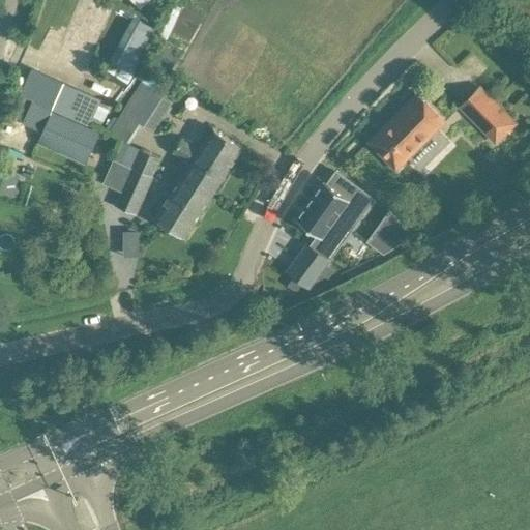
[(125,86),(133,75),(112,62),(105,74),(125,86)]
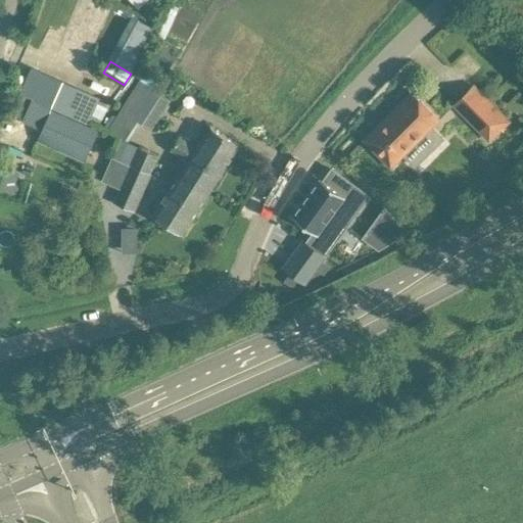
[(88,93),(62,82),(44,74),(19,128),(40,136),(32,155),(81,177),(103,125),(79,113),(88,93)]
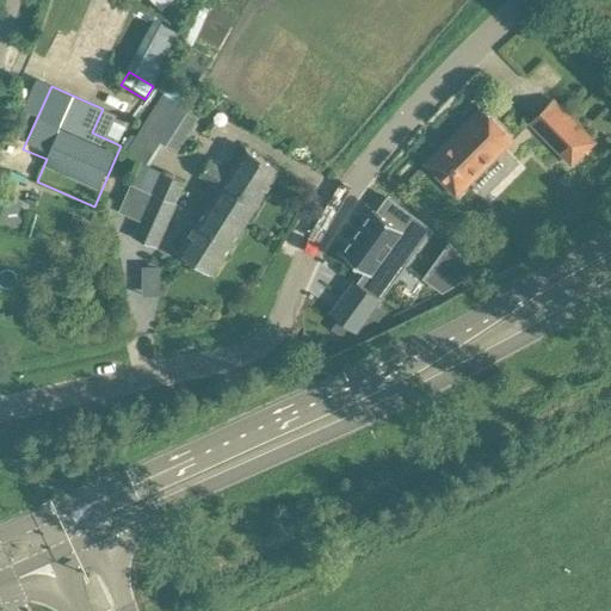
[(167,97),(147,129),(170,142),(189,110),(167,97)]
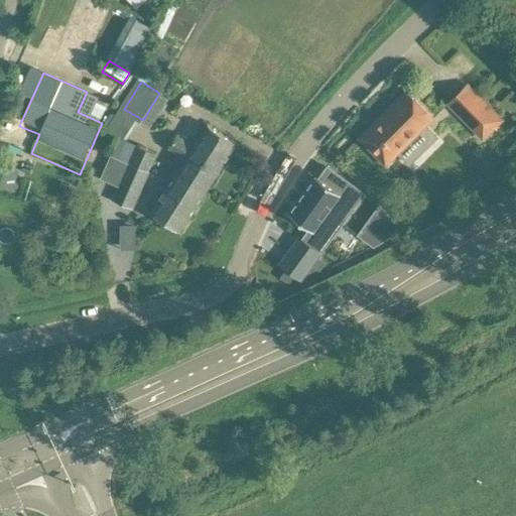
[(467,84),(448,102),(455,109),(483,138),(502,119),(473,90),(473,91),(467,84)]
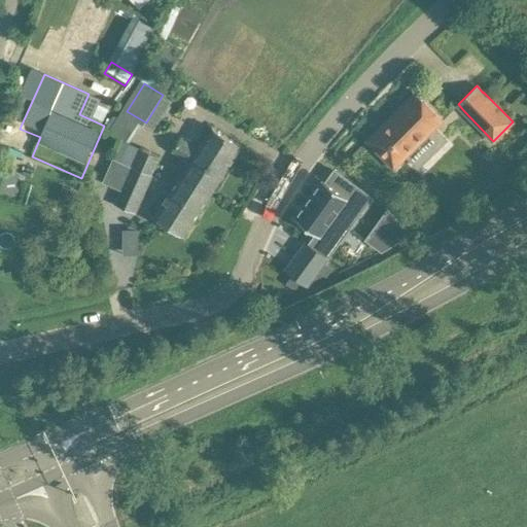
[(443,119),(429,106),(415,92),(391,116),(366,140),(394,168),(418,144),(443,119)]
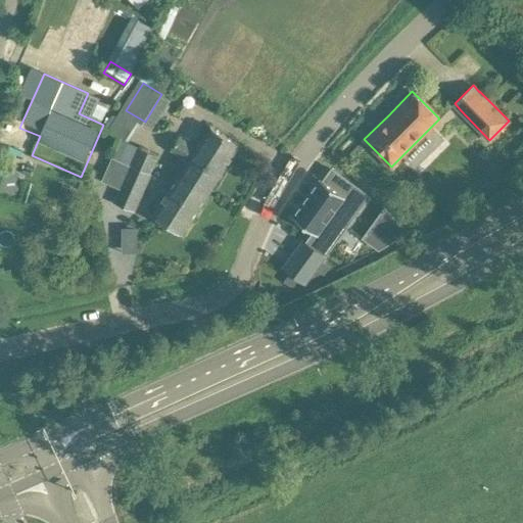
[(239,144),(223,133),(210,126),(196,147),(181,136),(172,150),(182,156),(178,162),(184,167),(177,177),(206,196),(239,144)]
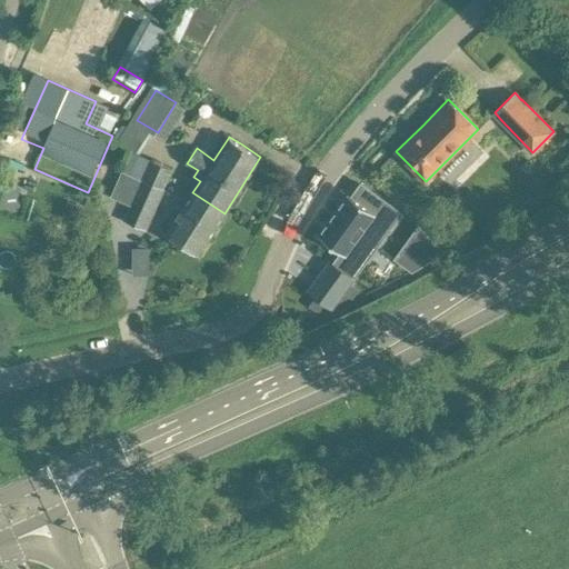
[(130,152),(121,172),(162,190),(171,170),(138,156),(130,152)]
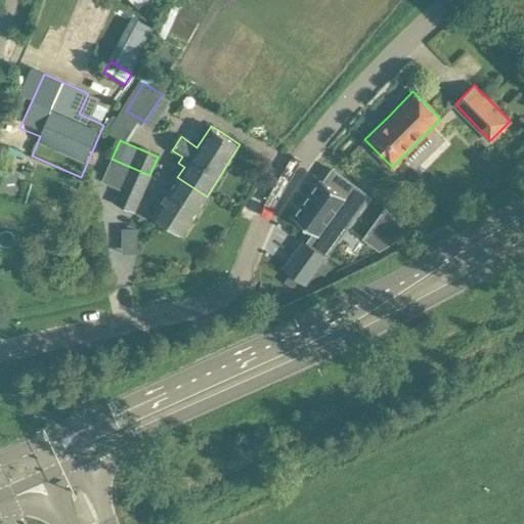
[(150,176),(149,175),(112,159),(100,183),(119,190),(140,200),(150,176)]
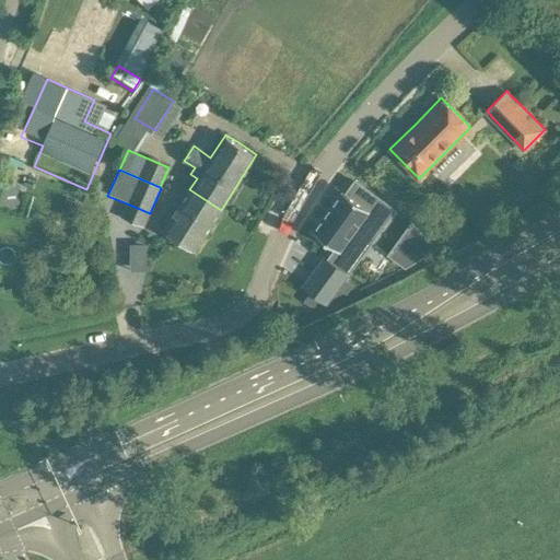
[(325,256),(303,287),(325,303),(326,304),(328,302),(394,209),(356,181),(347,193),(342,190),(313,231),(336,247),(328,258),(325,256)]
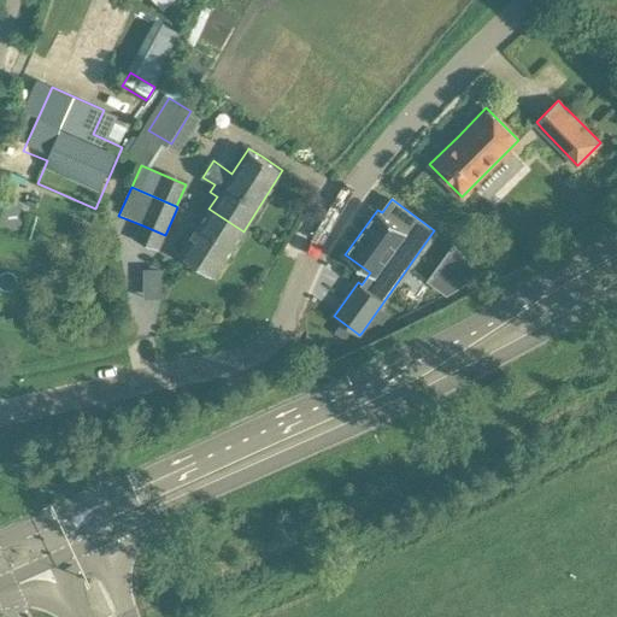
[(216,275),(244,231),(209,209),(194,233),(181,253),(216,275)]
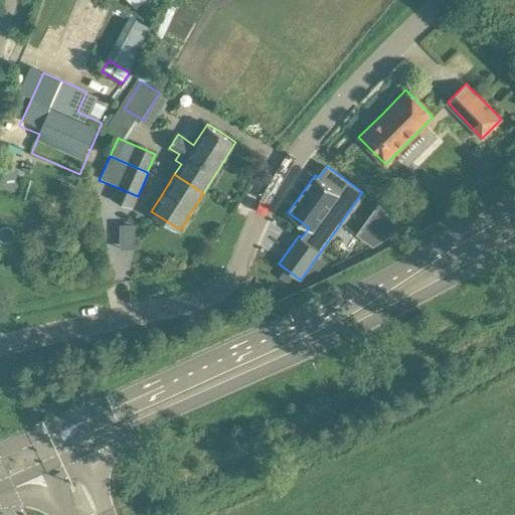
[(405,225),(414,216),(397,198),(388,207),(405,225)]
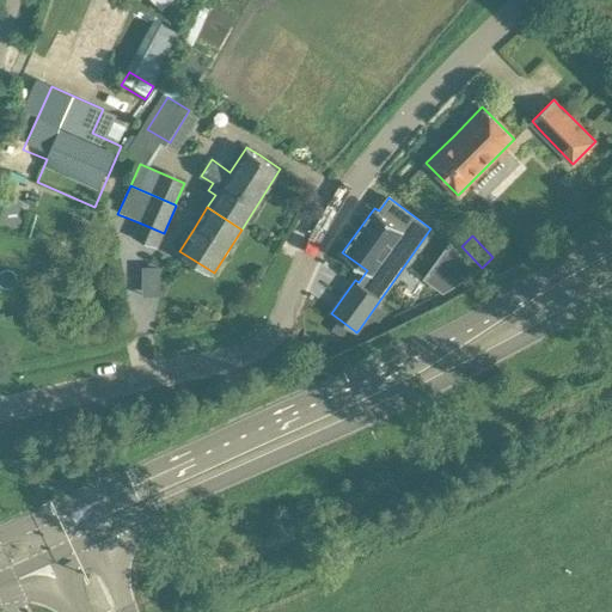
[(451,243),(424,277),(440,289),(444,292),(469,275),(477,270),(451,243)]
